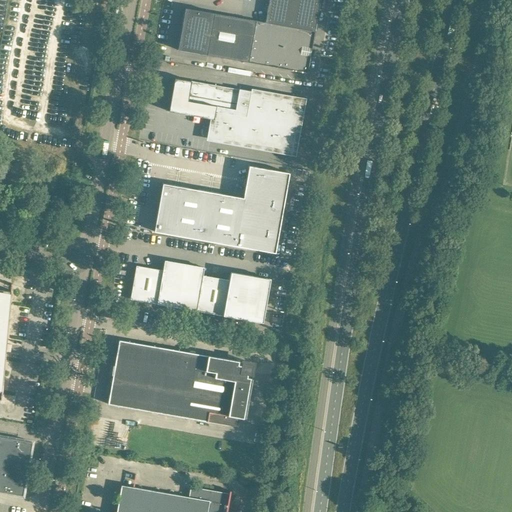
[(59,91),(73,0),(14,0),(0,94),(0,128),(39,134),(46,89),(59,91)]
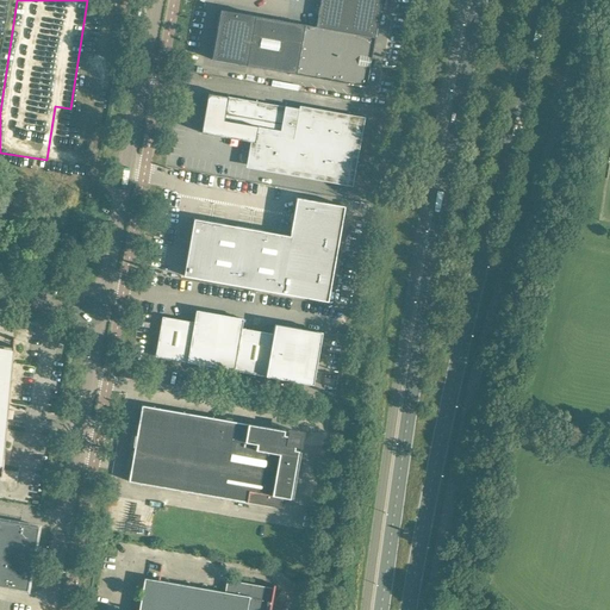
[(211,60),(228,62),(366,87),(381,0),(319,0),(316,27),(236,12),(221,10),(211,60)]
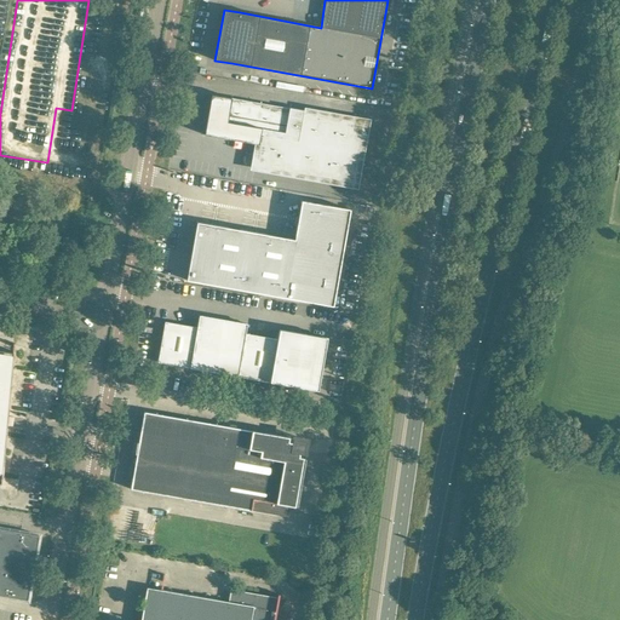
[(355,184),(366,122),(303,113),(304,110),(290,108),(231,98),(211,95),(204,135),(259,144),(254,166),(355,184)]
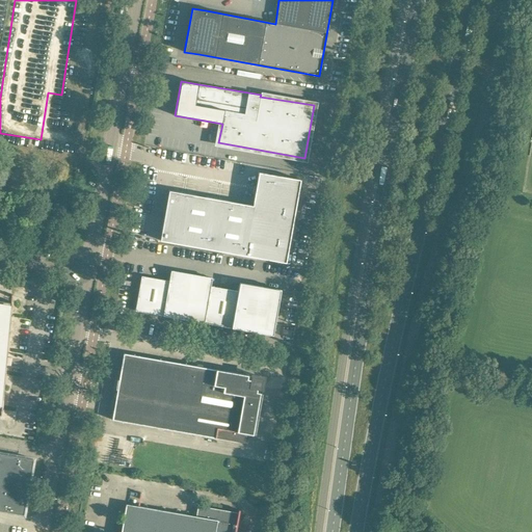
[(168,191),(159,240),(285,263),(300,180),(258,173),(253,206),(168,191)]
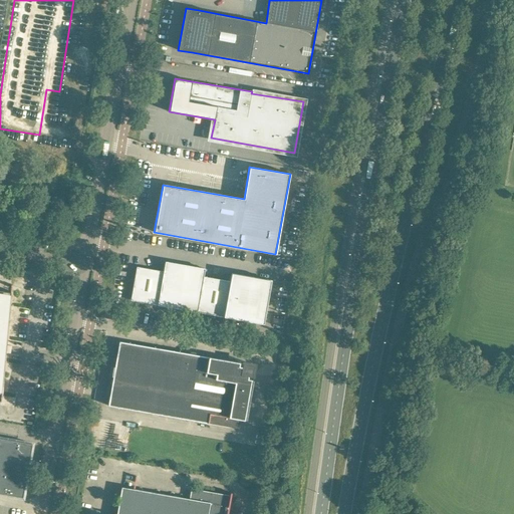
[(73,208),(72,208),(60,206),(59,214),(59,215),(71,217),(73,208)]
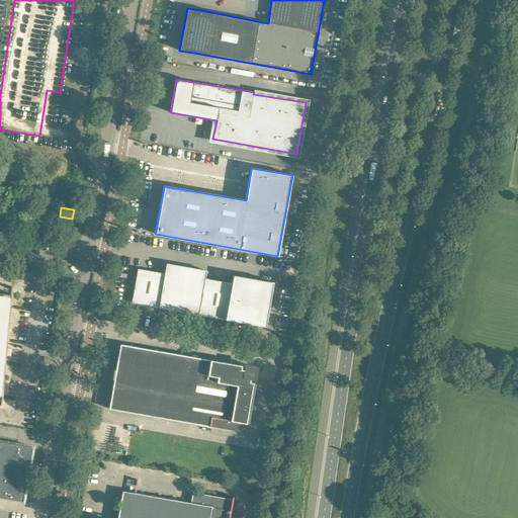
[(138,269),(137,275),(132,303),(198,315),(204,278),(206,270),(166,263),(164,273),(138,269)]
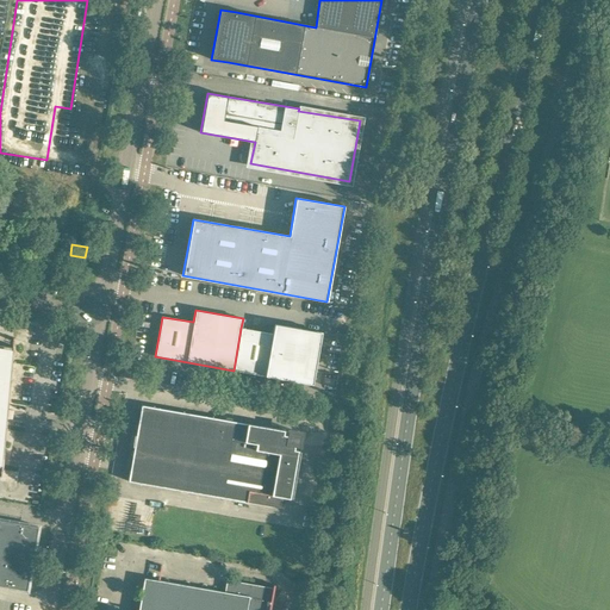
[(241,328),(234,371),(312,385),(322,332),(274,324),(273,334),(241,328)]
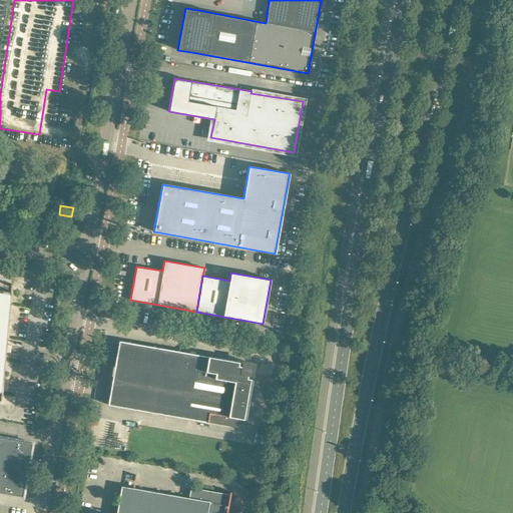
[(11,285),(10,292),(0,290),(0,393),(1,393),(0,401),(1,401),(6,352),(10,353),(11,346),(6,345),(12,285),(11,285)]
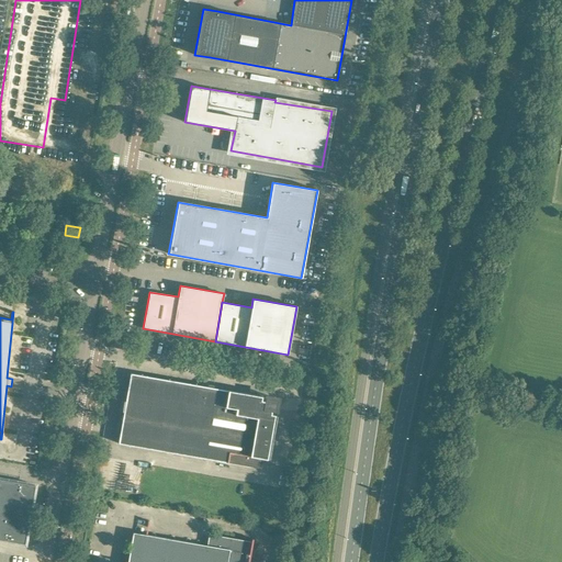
[(206,386),(131,373),(117,444),(261,469),(262,458),(267,459),(274,415),(270,414),(271,411),(276,412),(277,398),(272,398),(265,396),(263,401),(261,401),(261,396),(227,390),(210,384),(209,384),(208,384),(208,385),(208,386),(206,386)]
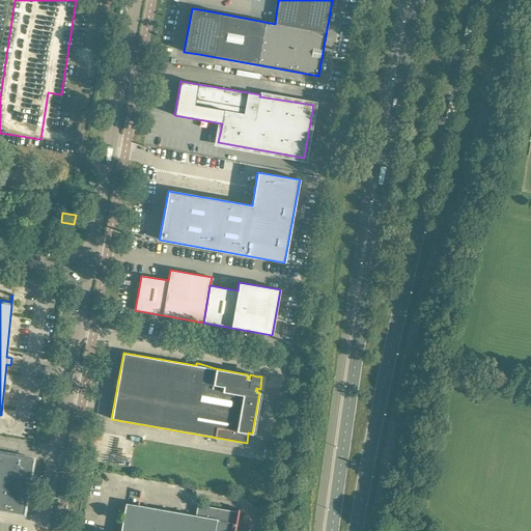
[(0,509),(23,513),(33,458),(0,452),(0,509)]
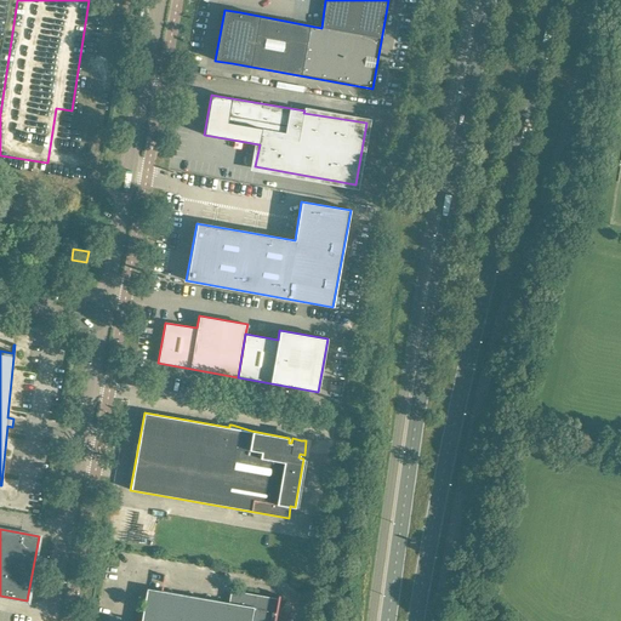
[(229,603),(161,591),(160,591),(159,602),(144,599),(141,620),(273,620),(275,613),(277,613),(279,596),(278,596),(278,598),(231,590),(229,603)]
